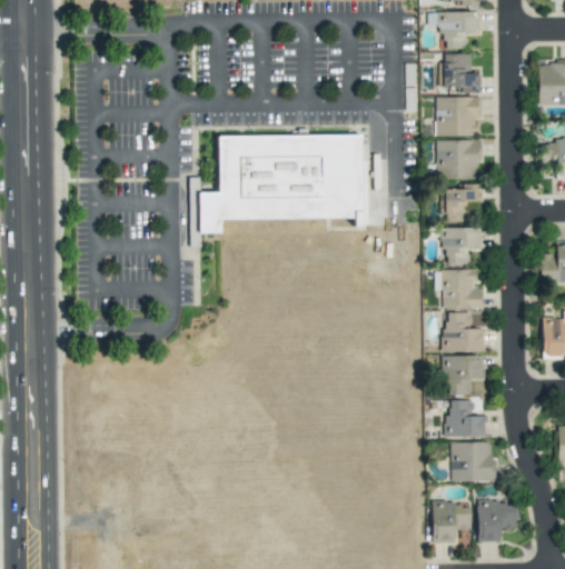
[(445,49),(468,49),(468,32),(478,32),(479,12),(429,11),(429,26),(445,27),(445,49)]
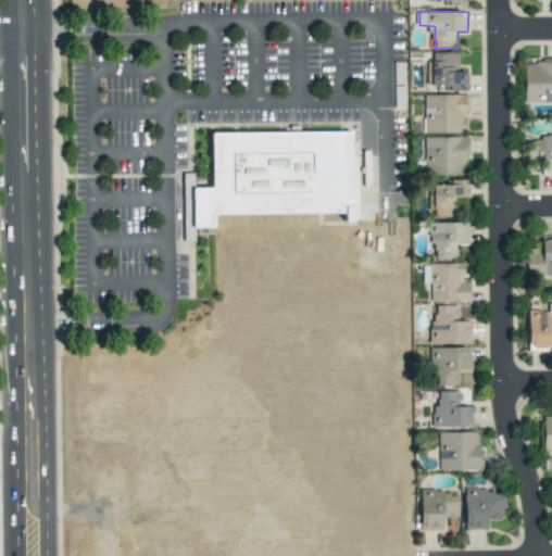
[(431,52),(430,89),(471,90),(471,72),(462,72),(462,53),(431,52)]
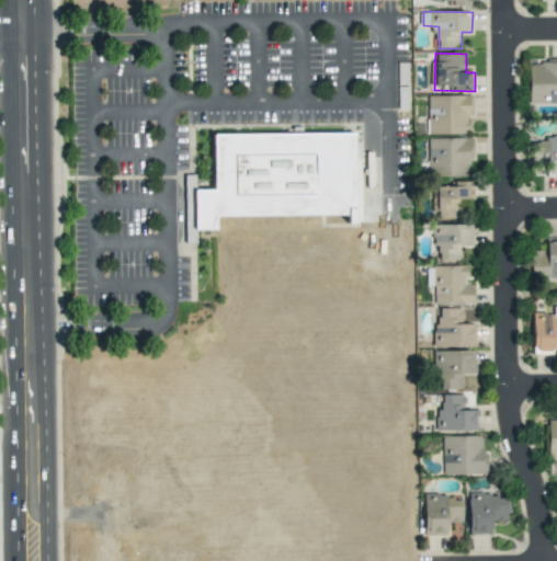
[(556,59),(531,61),(532,104),(556,103),(556,59)]
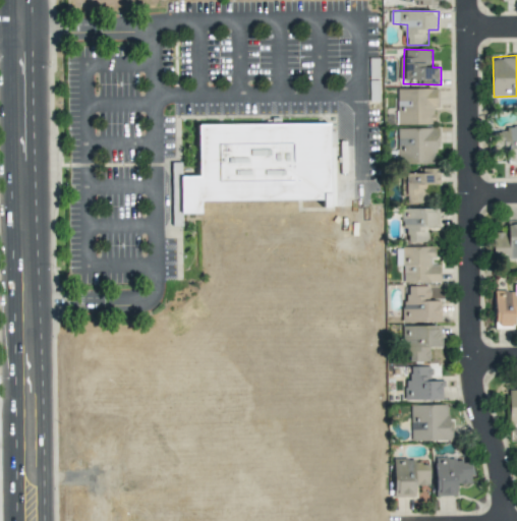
[(439,124),(438,89),(399,90),(400,125),(439,124)]
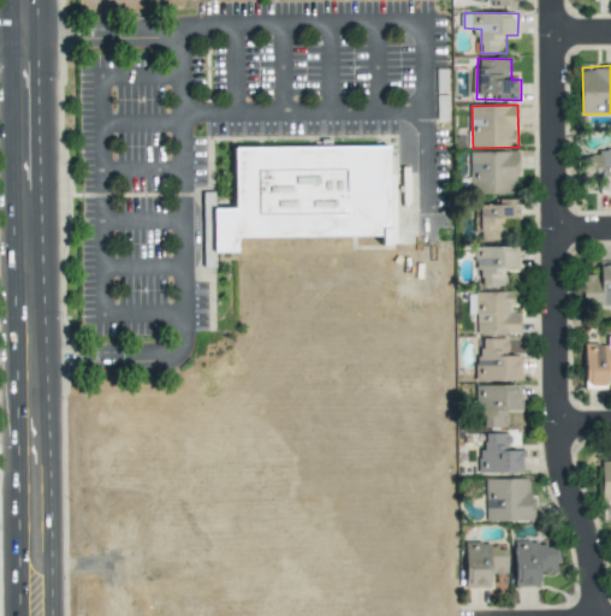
[(237,148),(238,208),(217,208),(217,195),(206,195),(207,268),(219,267),(218,252),(241,252),(241,238),(384,236),(384,244),(399,244),(399,173),(392,173),(391,146),(237,148)]
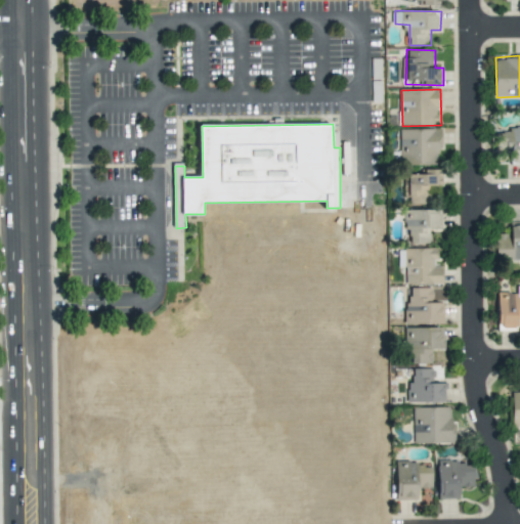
[(442,129),(402,129),(402,166),(443,165),(442,129)]
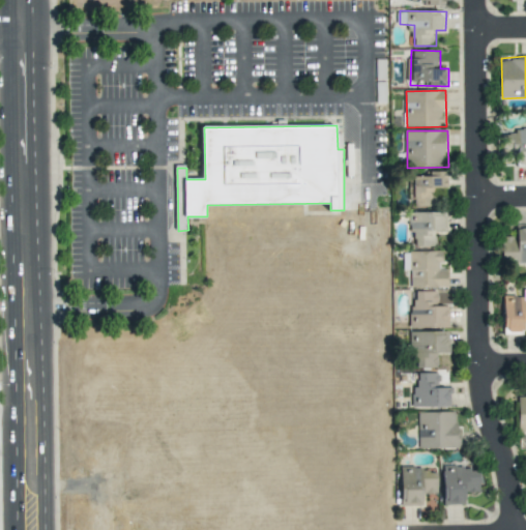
[(504,163),(517,163),(517,165),(525,164),(525,130),(504,131),(504,163)]
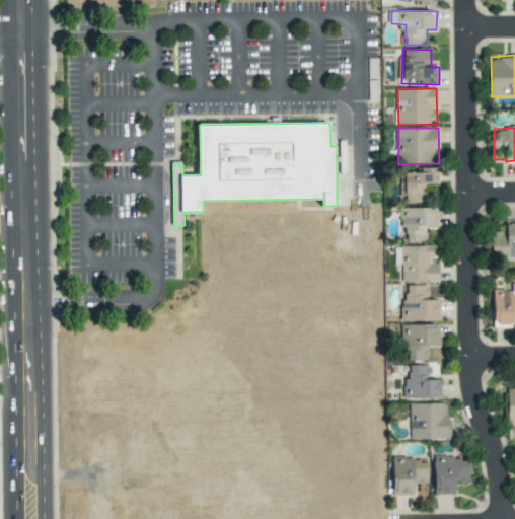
[(439,167),(422,168),(422,172),(407,172),(407,201),(440,200),(439,167)]
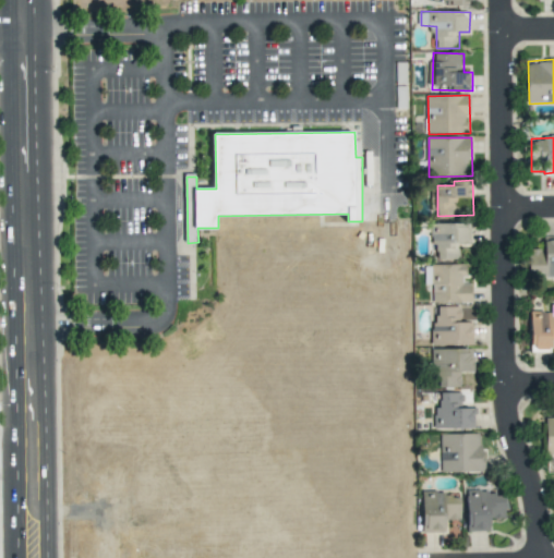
[(474,222),(435,223),(436,259),(461,259),(461,243),(474,243),(474,222)]
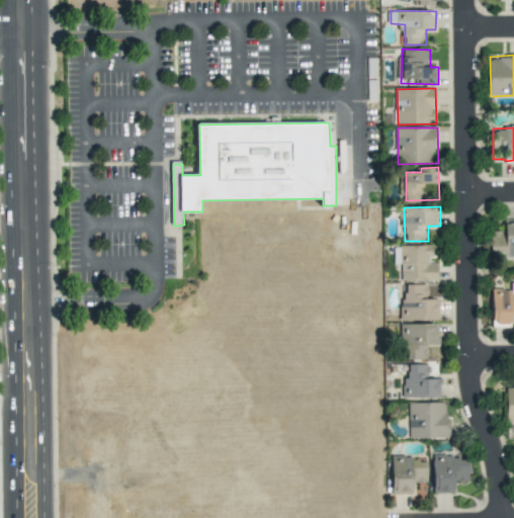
[(513,223),(507,223),(507,231),(493,231),(493,255),(513,255),(513,223)]
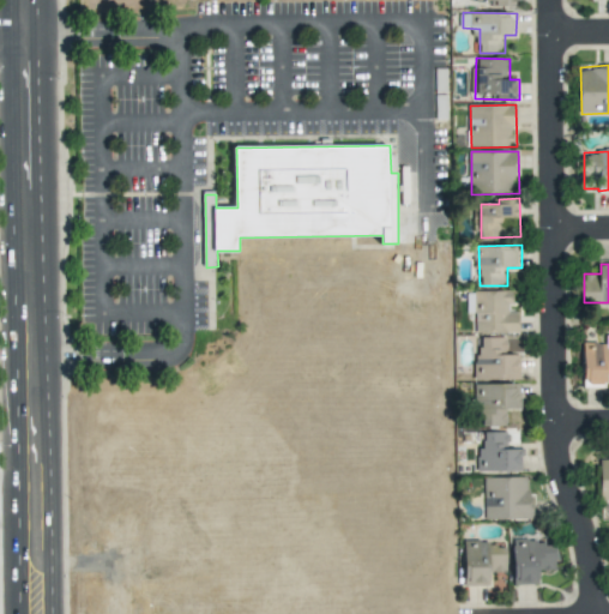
[(522,313),(514,313),(514,290),(477,292),(478,333),(522,332),(522,313)]
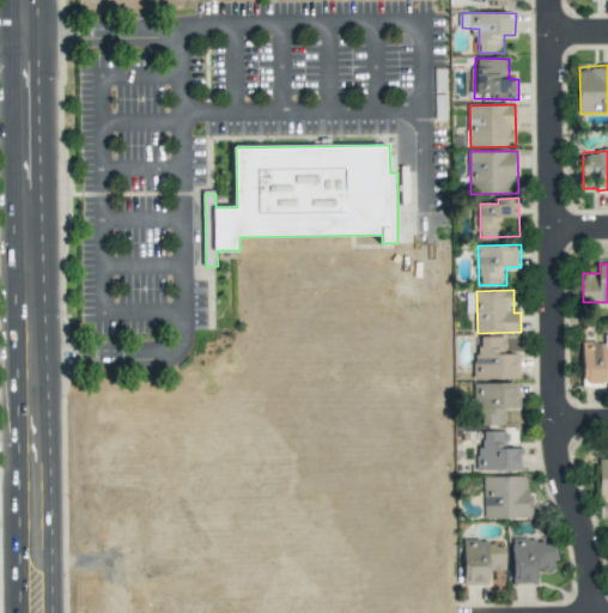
[(584,343),(585,387),(607,387),(607,374),(607,335),(607,343),(584,343)]
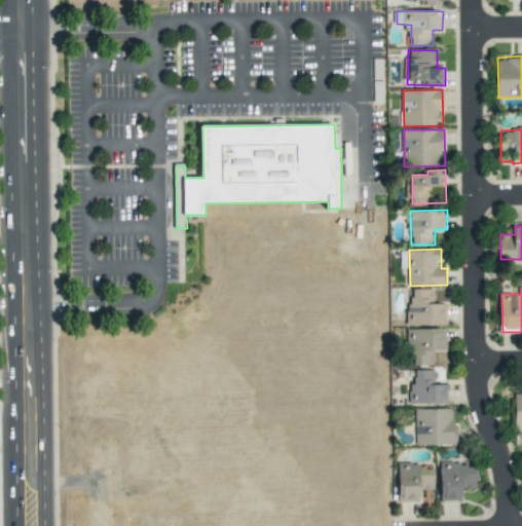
[(410,325),(448,326),(448,303),(437,303),(437,289),(411,289),(410,325)]
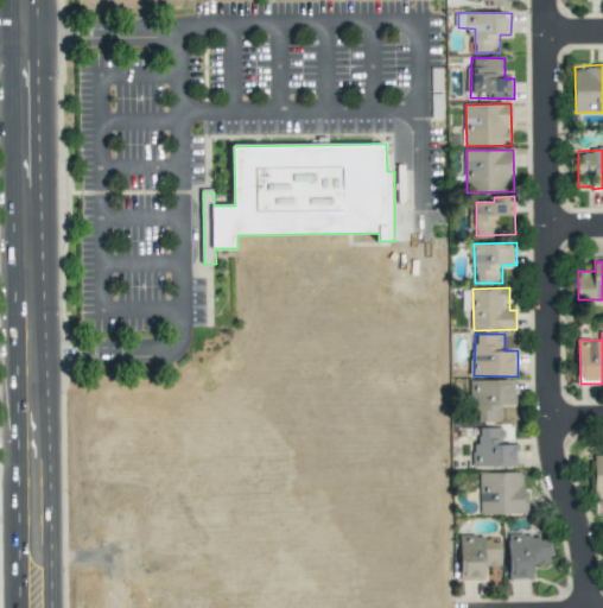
[(474,380),(474,423),(506,422),(505,405),(519,404),(519,379),(474,380)]
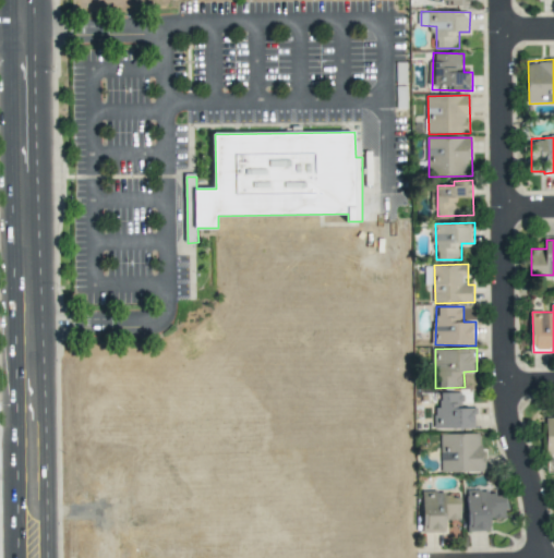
[(478,428),(478,408),(465,408),(465,392),(440,392),(438,428),(478,428)]
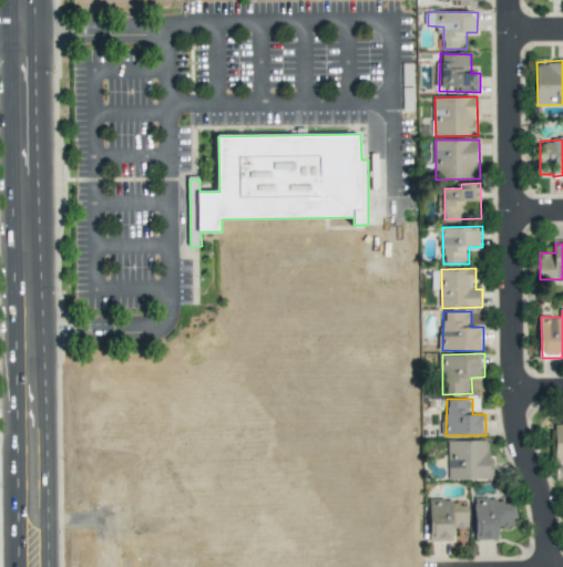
[(493,480),(493,441),(450,441),(451,480),(493,480)]
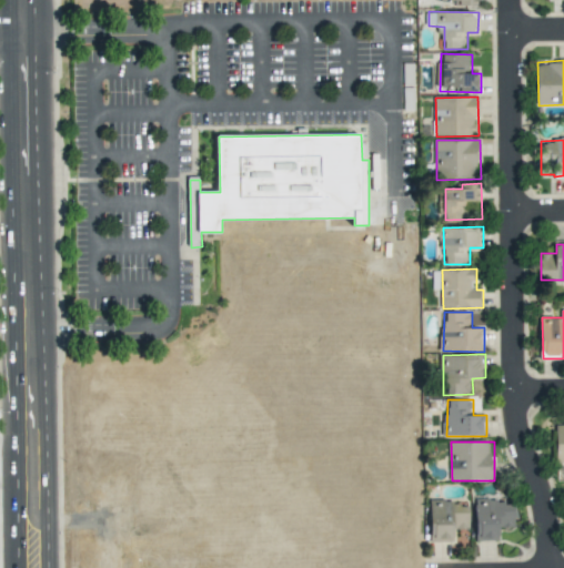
[(432,501),(433,543),(455,541),(455,529),(472,529),(471,500),(432,501)]
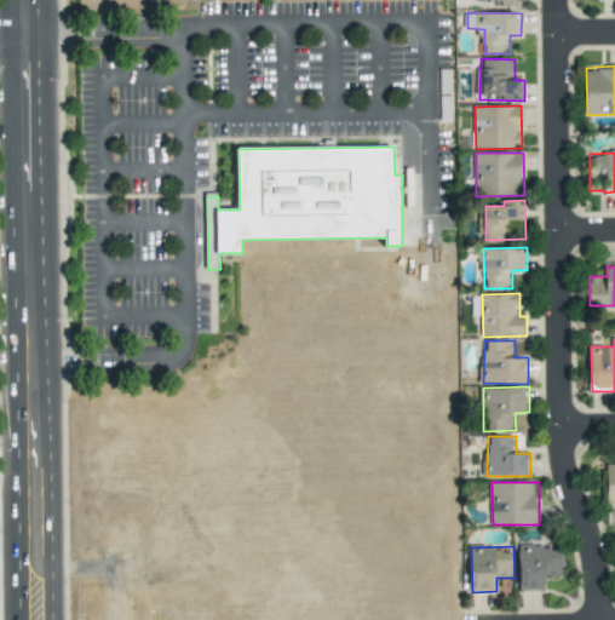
[(522,591),(547,590),(546,575),(563,575),(563,546),(519,547),(522,591)]
